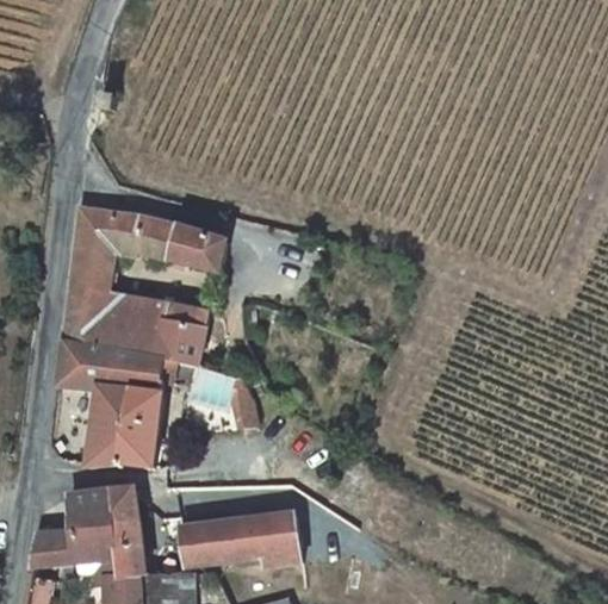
[(64,335),(193,361),(199,335),(217,338),(222,315),(216,307),(209,306),(204,311),(105,287),(112,244),(218,272),(229,236),(146,211),(86,204),(64,335)]
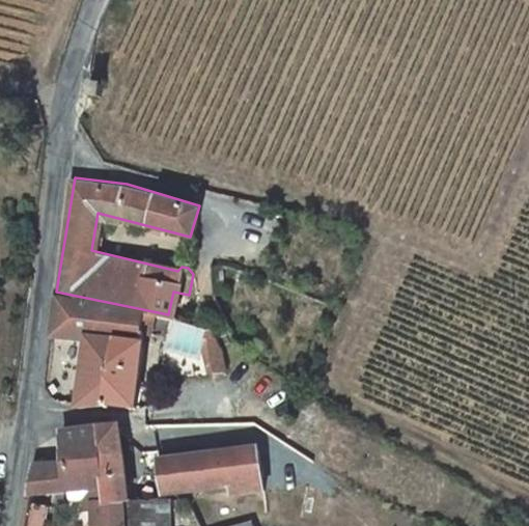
[(146,331),(160,334),(173,314),(168,314),(56,292),(51,327),(85,332),(85,330),(144,340),(146,331)]
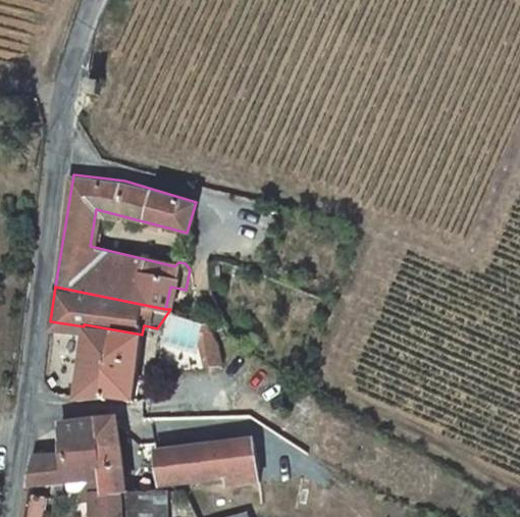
[(203,316),(170,309),(157,328),(196,337),(203,372),(218,369),(213,339),(203,316)]
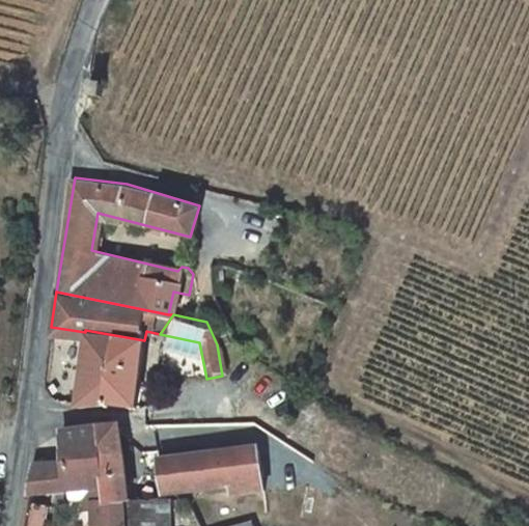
[(144,340),(85,330),(85,332),(73,399),(94,395),(104,394),(113,393),(121,394),(132,394),(144,340)]
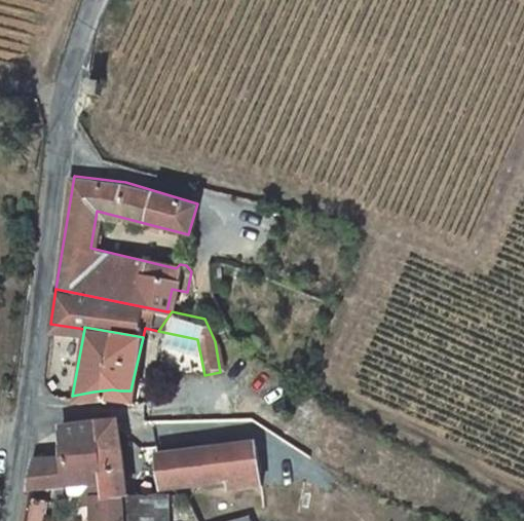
[(95,424),(102,500),(119,500),(120,493),(111,421),(95,424)]
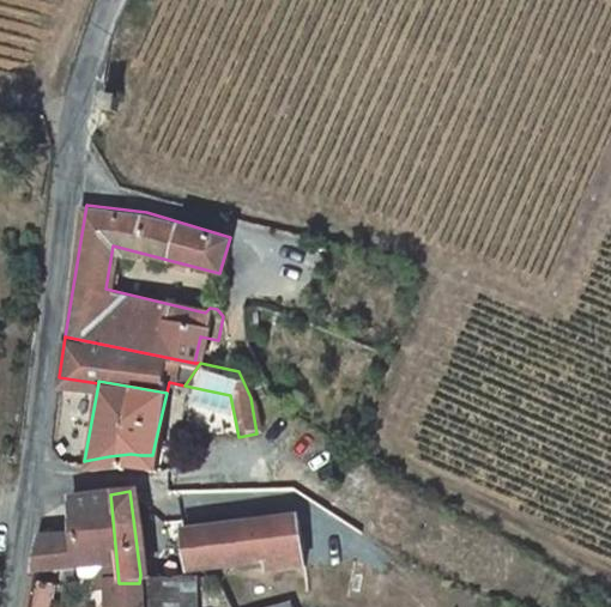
[(58,606),(64,568),(101,569),(103,606),(135,606),(139,583),(119,583),(110,495),(68,502),(68,532),(35,533),(18,606),(58,606)]
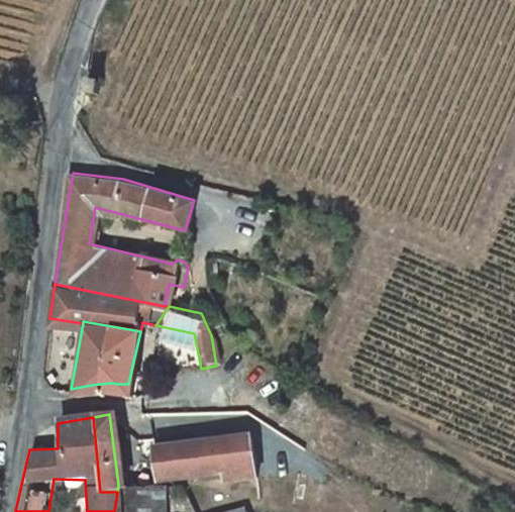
[(222,485),(254,479),(250,438),(150,449),(153,482),(221,474),(222,485)]
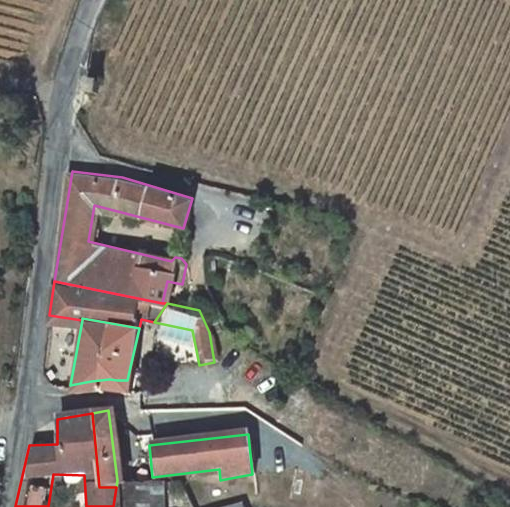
[(144,506),(142,487),(116,487),(113,506),(144,506)]
